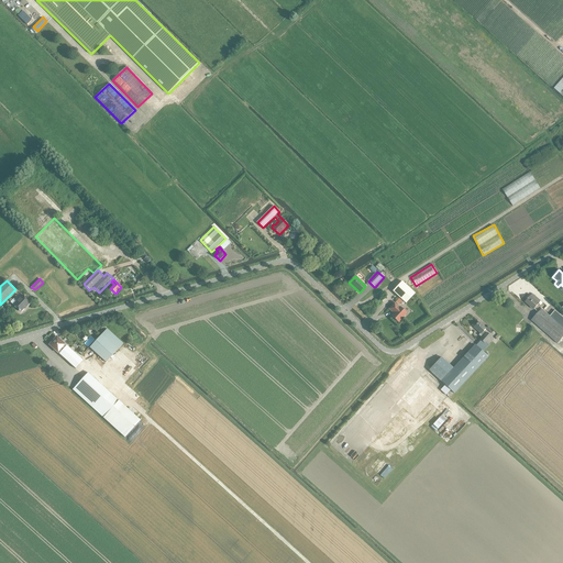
[(407,304),(416,294),(403,282),(394,291),(407,304)]
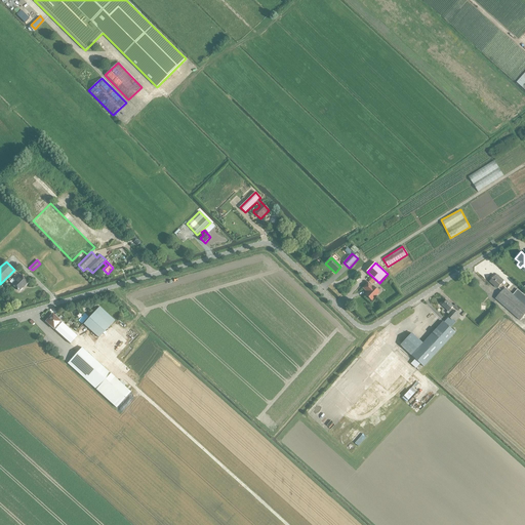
[(12,279),(9,282),(19,291),(28,282),(21,275),(15,281),(12,279)]
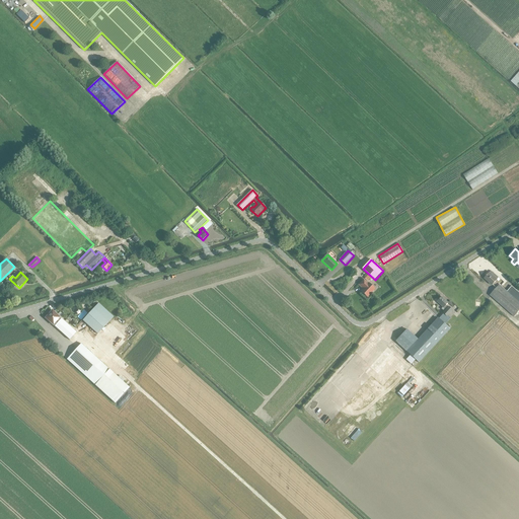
[(493,286),(500,278),(492,272),(491,273),(485,279),(493,286)]
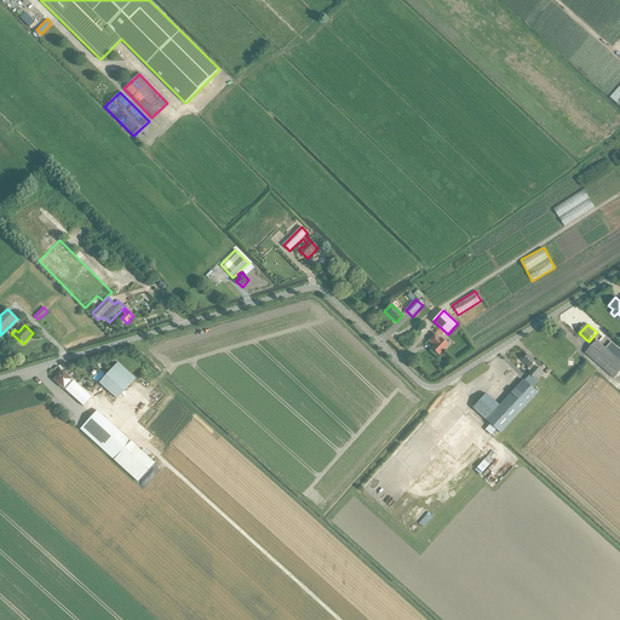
[(434,333),(428,340),(434,345),(431,348),(438,355),(447,344),(441,338),(440,339),(434,333)]
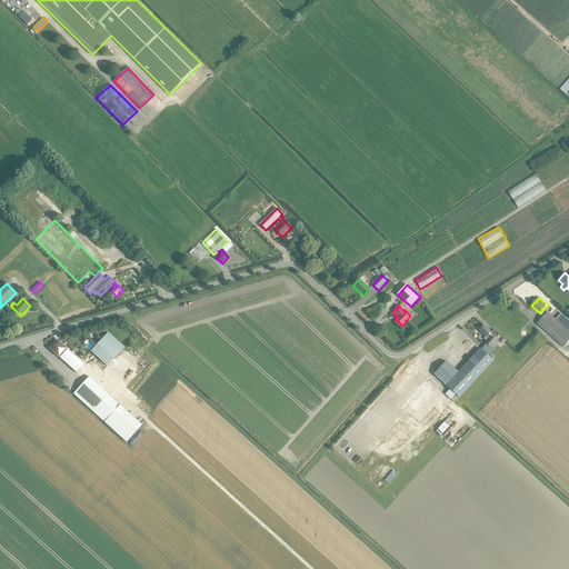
[(563,348),(568,341),(568,321),(560,313),(556,319),(548,312),(538,325),(563,348)]
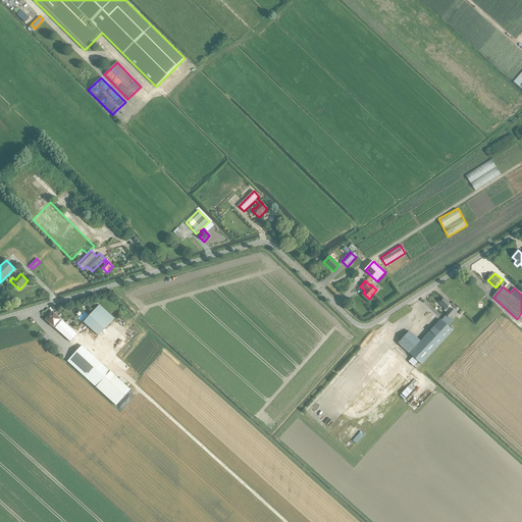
[(451,305),(445,299),(439,304),(449,312),(442,319),(449,325),(454,320),(451,317),(456,312),(452,308),(451,309),(449,307),(451,305)]
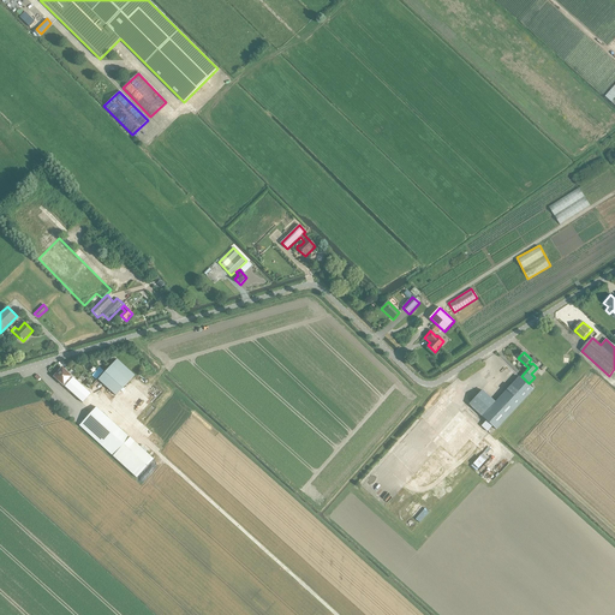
[(111,364),(97,380),(117,396),(130,382),(111,364)]
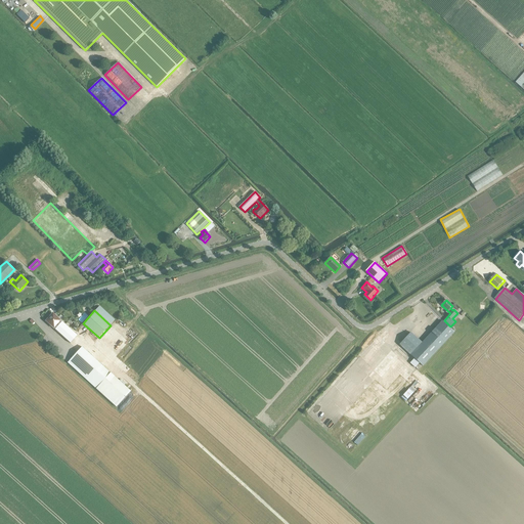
[(54,328),(60,321),(60,320),(53,314),(46,321),(54,328)]
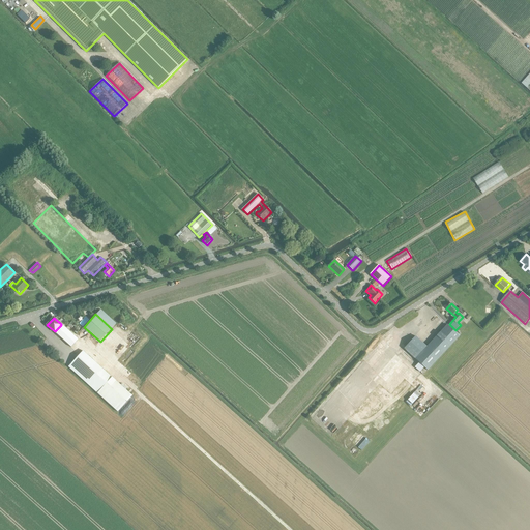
[(78,340),(62,325),(62,326),(61,325),(55,331),(56,332),(56,333),(71,347),(78,340)]
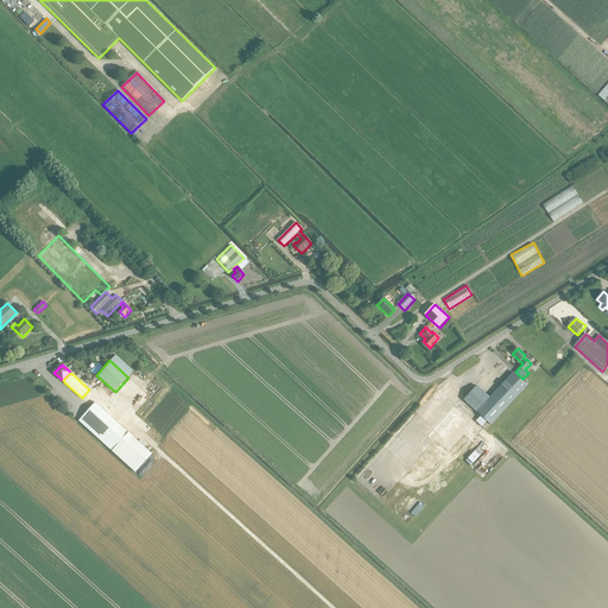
[(514,373),(491,399),(477,386),(466,400),(493,425),(518,397),(519,398),(524,393),(521,392),(529,386),(523,380),(514,373)]
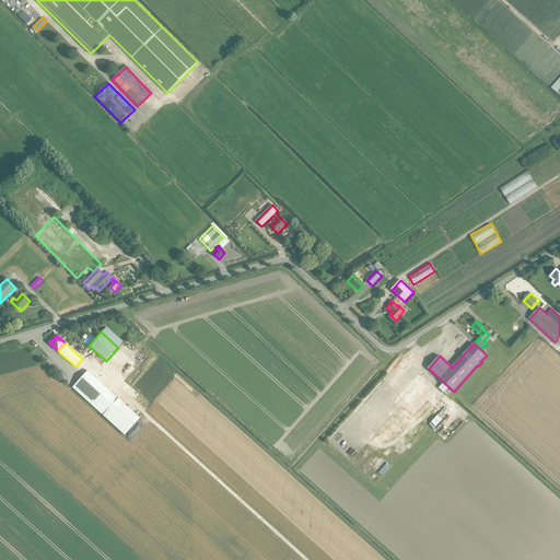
[(85,357),(91,349),(88,347),(82,354),(85,357)]
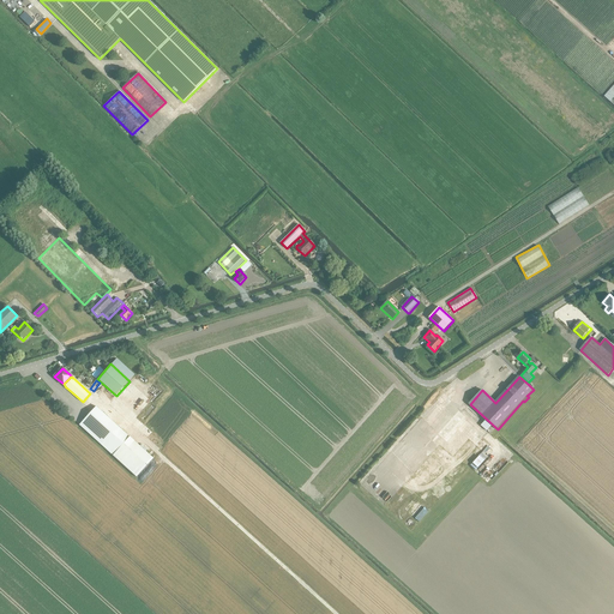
[(109,397),(103,392),(102,391),(98,397),(110,408),(115,403),(109,397)]
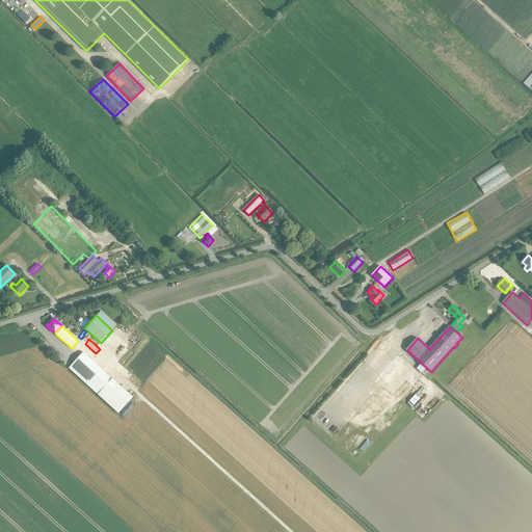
[(83,352),(69,368),(99,395),(112,378),(83,352)]
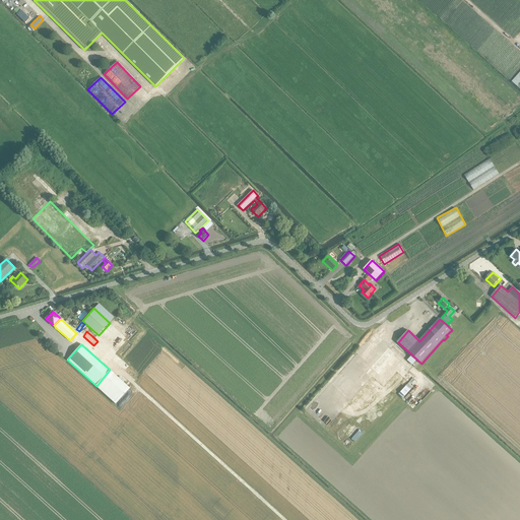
[(362,354),(368,361),(373,355),(366,349),(362,354)]
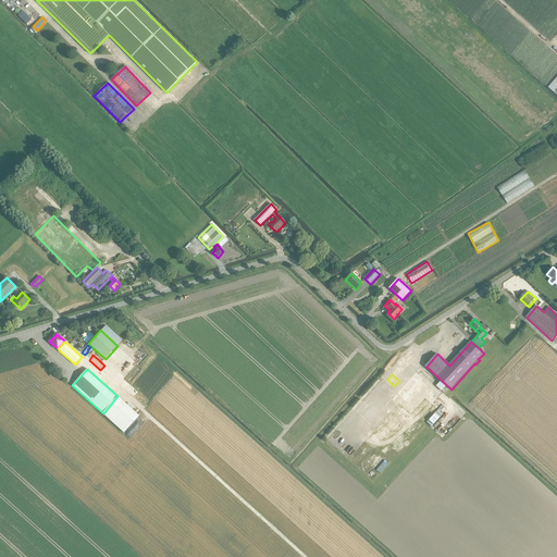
[(426,415),(430,416),(433,410),(435,412),(440,405),(435,403),(430,411),(429,411),(426,415)]
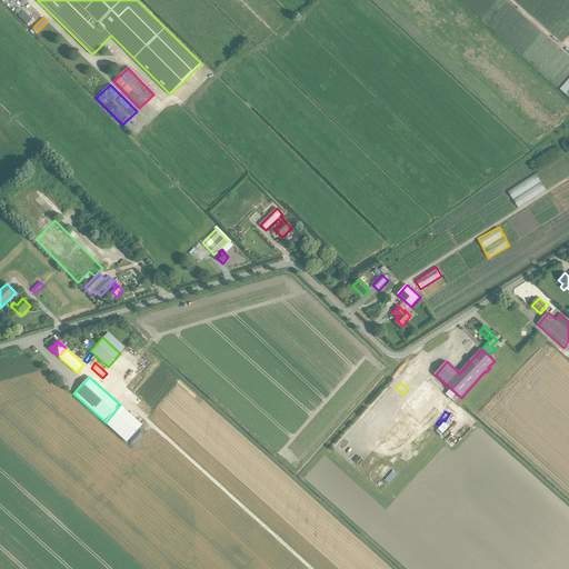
[(440,435),(449,426),(443,421),(436,430),(440,435)]
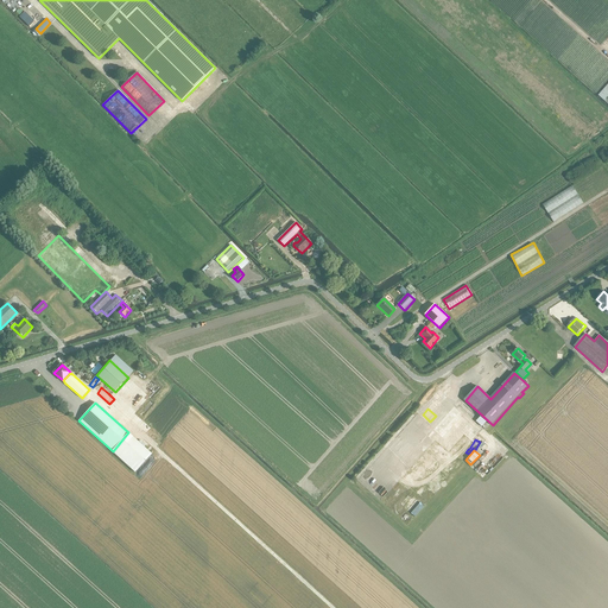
[(420,501),(411,513),(416,517),(425,505),(420,501)]
